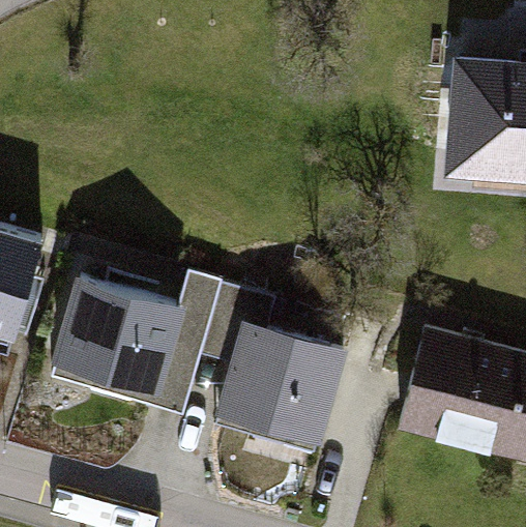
[(525,66),(458,61),(449,163),(525,169),(525,66)]
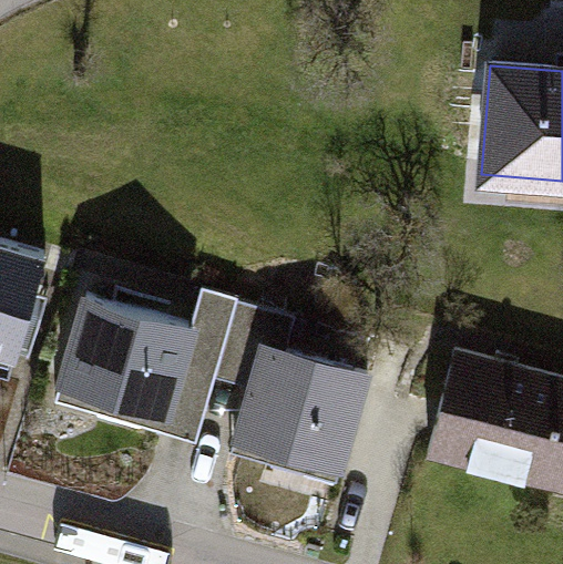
[(0,350),(12,355),(43,254),(0,241),(0,350)]
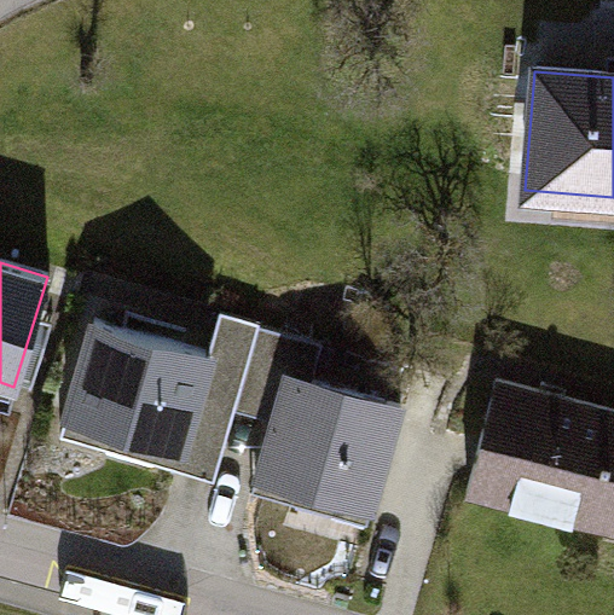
[(208,353),(93,321),(59,437),(105,451),(113,427),(183,446),(202,377),(238,387),(255,328),(256,323),(220,312),(208,353)]
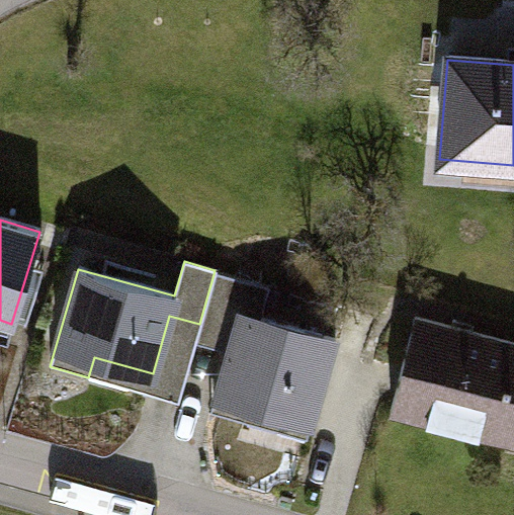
[(153,373),(94,357),(88,377),(179,403),(196,344),(227,352),(237,315),(259,321),(268,289),(213,274),(199,324),(169,316),(153,373)]
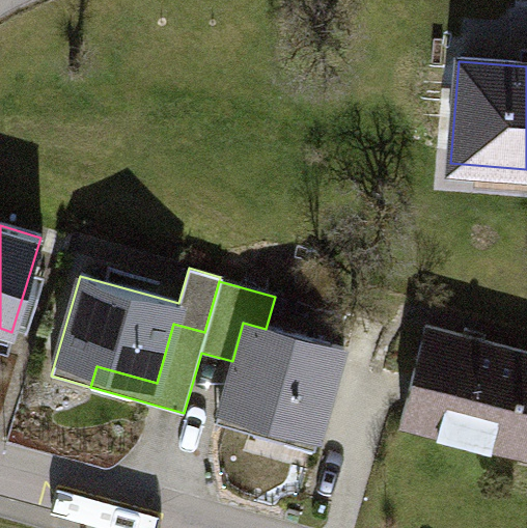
[(232,361),(219,408),(320,436),(343,351),(266,329),(243,323),(232,361)]
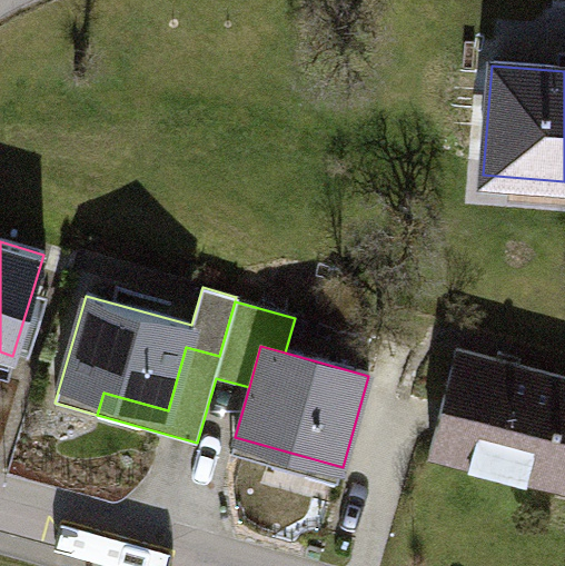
[(564,387),(461,360),(435,457),(564,490),(564,387)]
